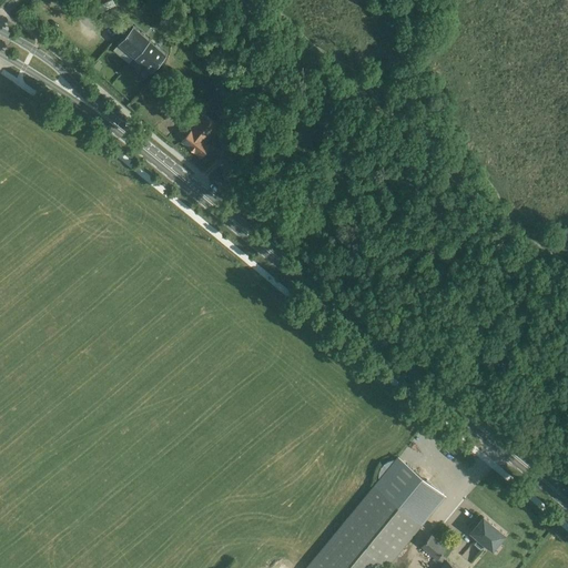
[(127,33),(119,43),(120,43),(123,47),(130,52),(133,56),(134,57),(135,57),(135,58),(150,40),(149,40),(133,27),(134,27),(133,26),(127,33)]
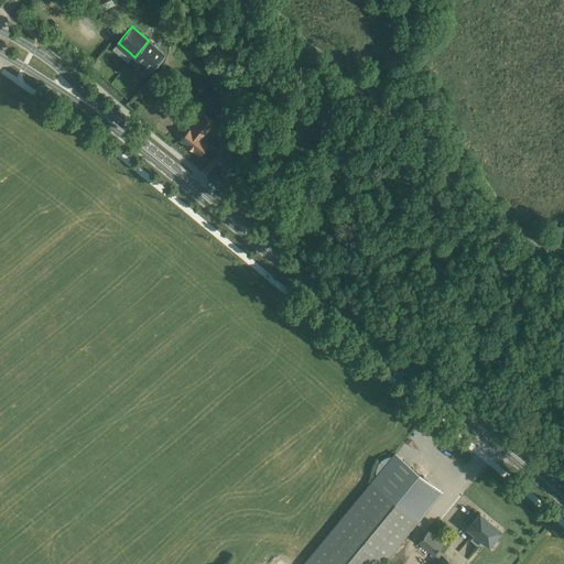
[(149,40),(134,57),(151,71),(151,72),(165,54),(149,41),(149,40)]
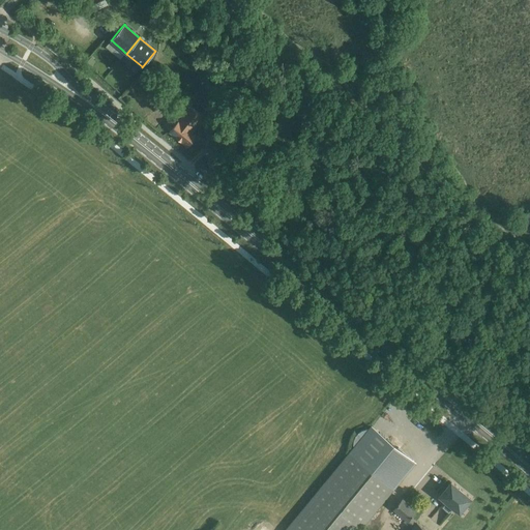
[(177,50),(181,40),(177,38),(173,48),(177,50)]
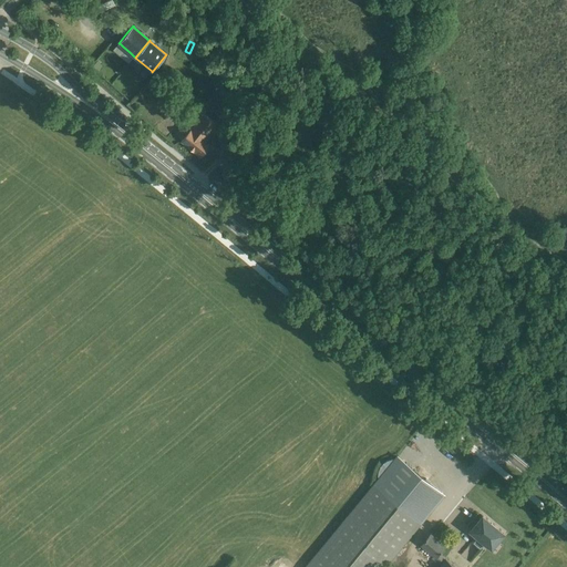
[(243,91),(236,75),(226,80),(234,95),(243,91)]
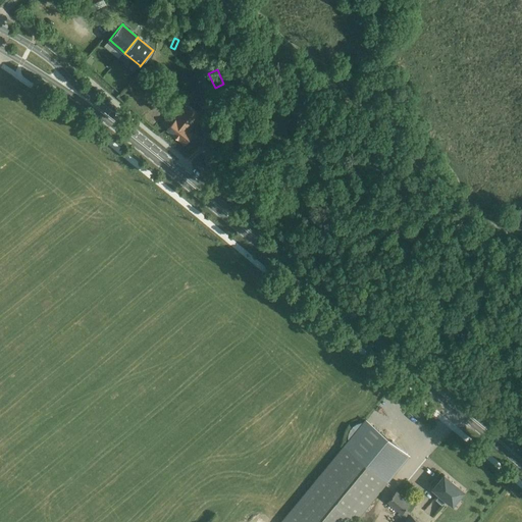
[(205,82),(202,87),(209,92),(212,87),(205,82)]
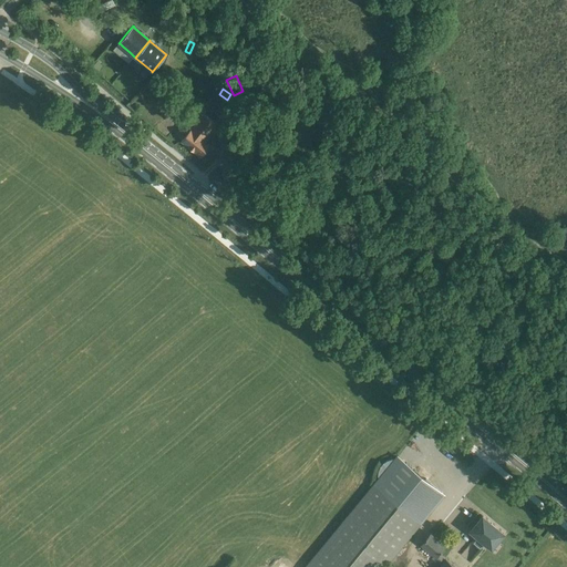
[(219,112),(224,107),(222,105),(227,100),(215,91),(204,104),(217,115),(219,112)]
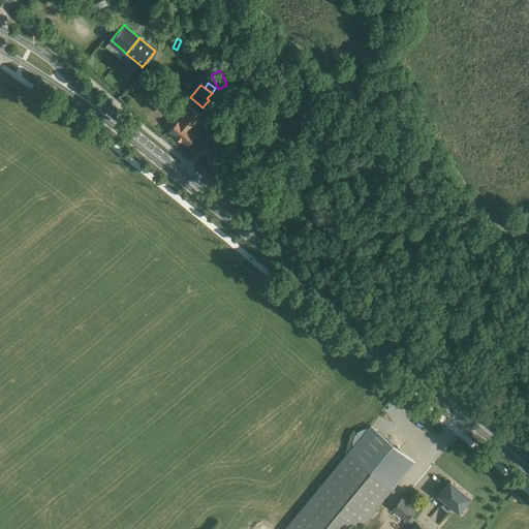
[(189,106),(169,131),(188,147),(198,133),(205,125),(199,121),(204,117),(189,106)]
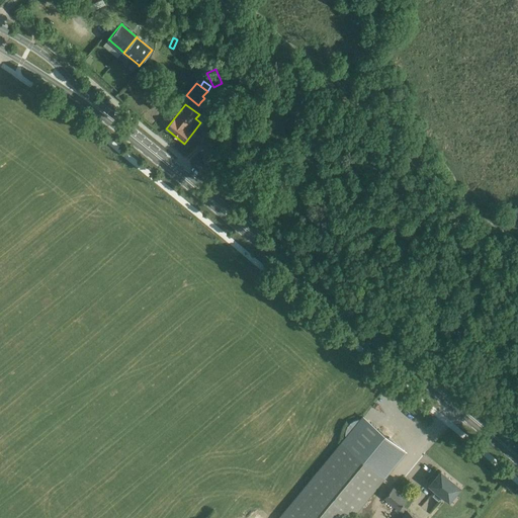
[(318,150),(321,146),(313,138),(309,142),(318,150)]
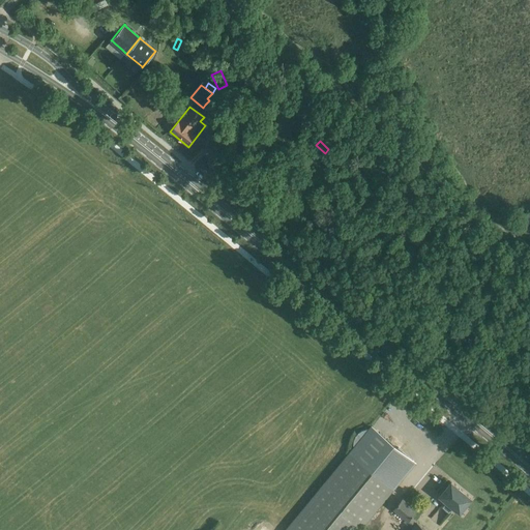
[(229,160),(223,155),(216,162),(217,163),(223,168),(224,167),(229,160)]
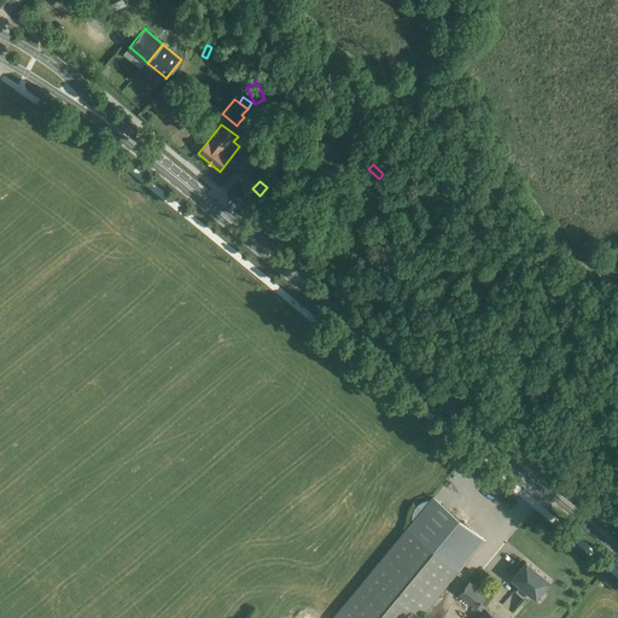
[(325,192),(334,205),(345,197),(334,184),(325,192)]
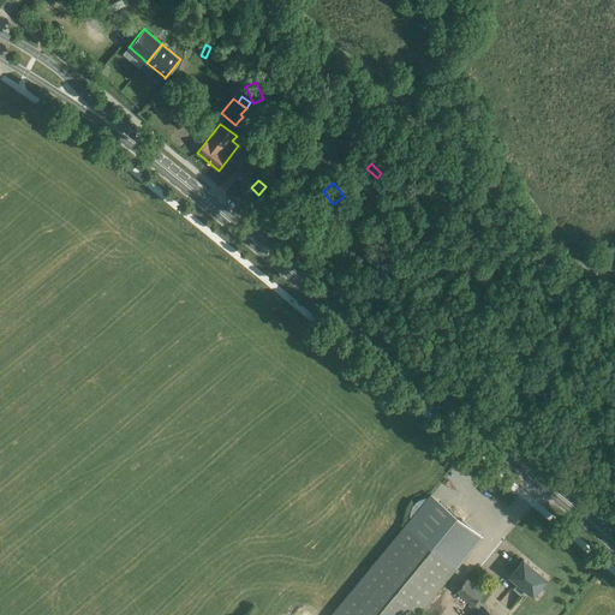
[(370,237),(357,248),(366,260),(380,249),(370,237)]
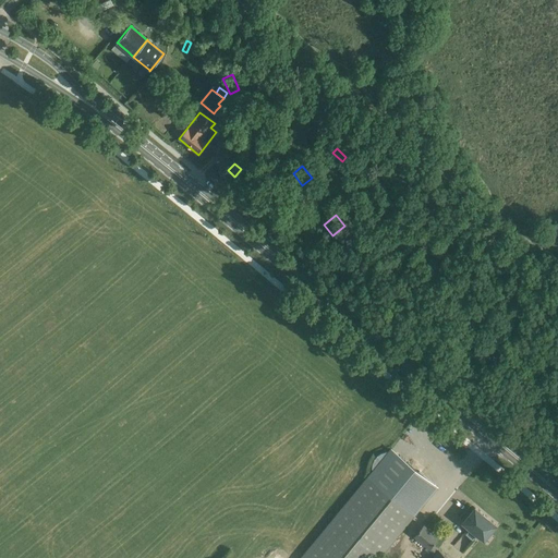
[(373,473),(368,478),(412,516),(436,486),(392,449),(391,451),(386,451),(381,453),(377,456),(374,459),(373,463),(372,469),(373,473)]
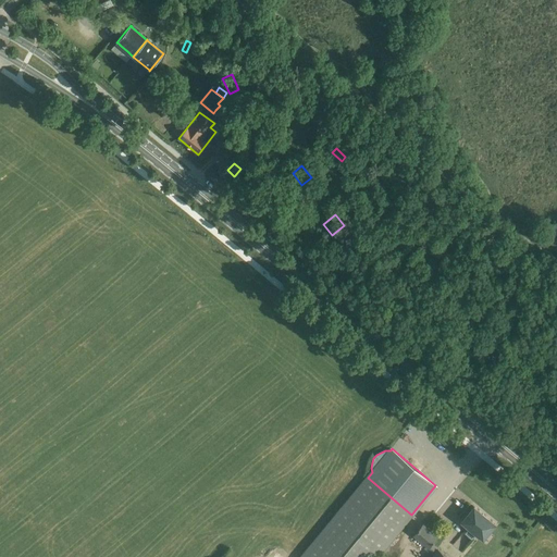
[(375,556),(411,515),(368,478),(301,556),(375,556)]
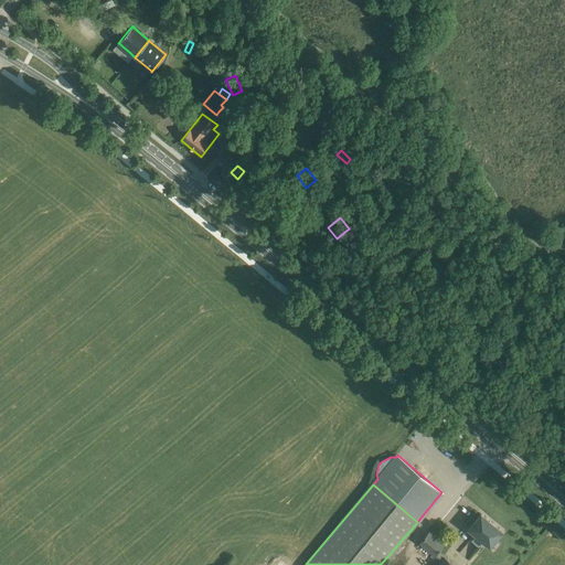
[(483,541),(490,546),(502,532),(481,514),(469,529),(476,534),(471,540),(479,545),(483,541)]
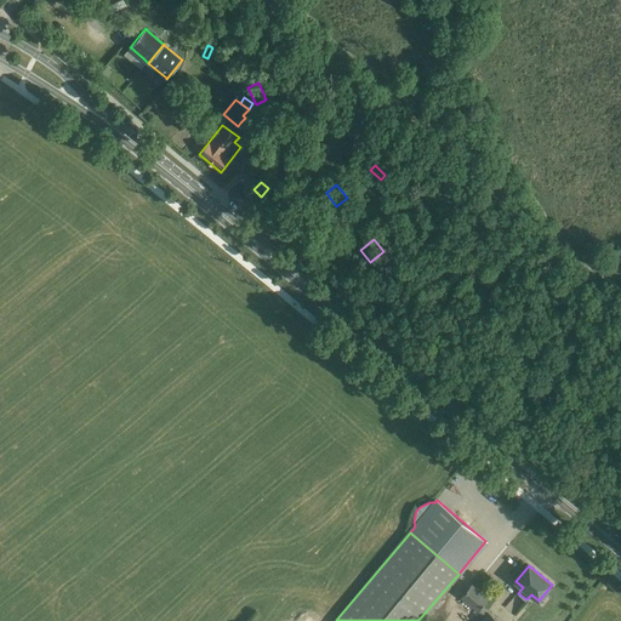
[(499,620),(494,616),(489,611),(489,613),(482,607),(488,598),(472,584),(462,596),(476,608),(473,610),(483,619),(480,620),(499,620)]
